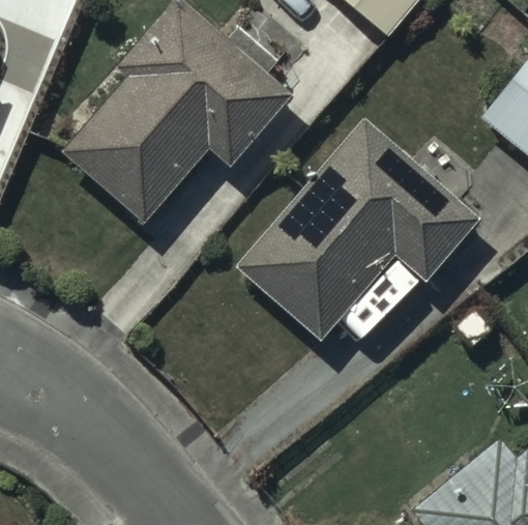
[(0,0),(0,88),(8,0),(0,0)]
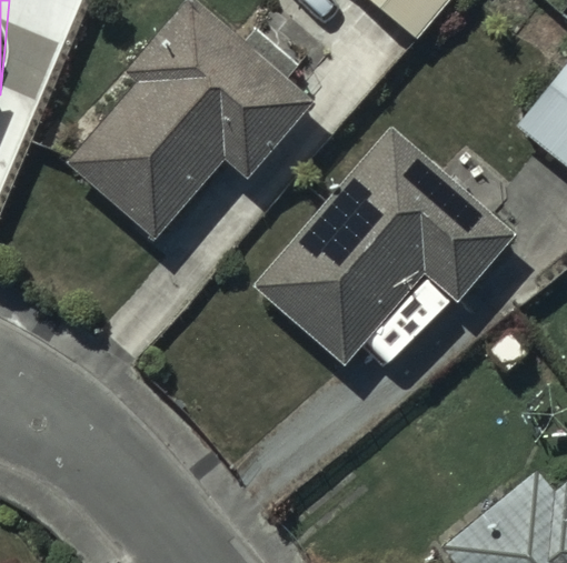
[(315,101),(197,0),(189,0),(127,73),(138,82),(68,164),(156,239),(224,160),(247,180),(315,101)]
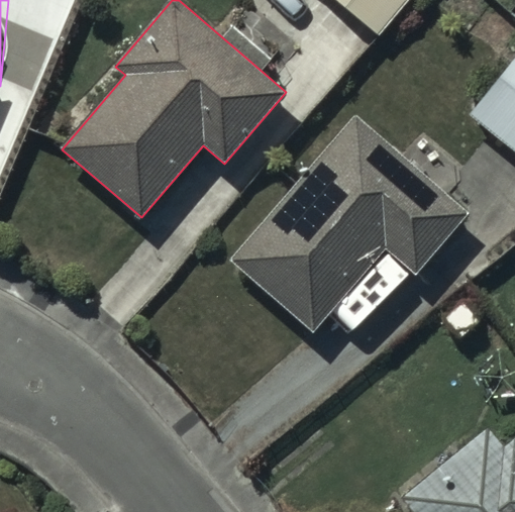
[(339,0),(381,36),(412,0),(339,0)]
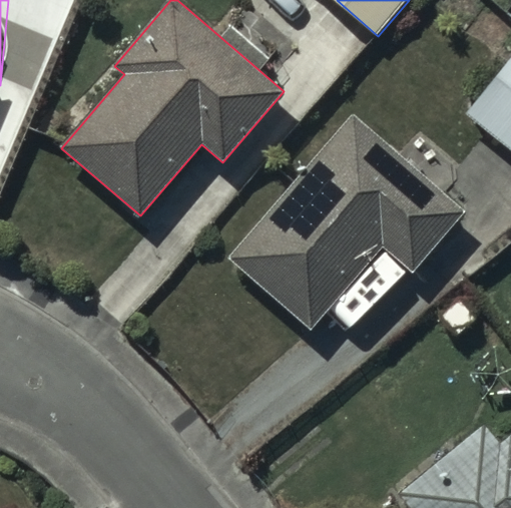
[(510,58),(465,114),(510,151),(510,58)]
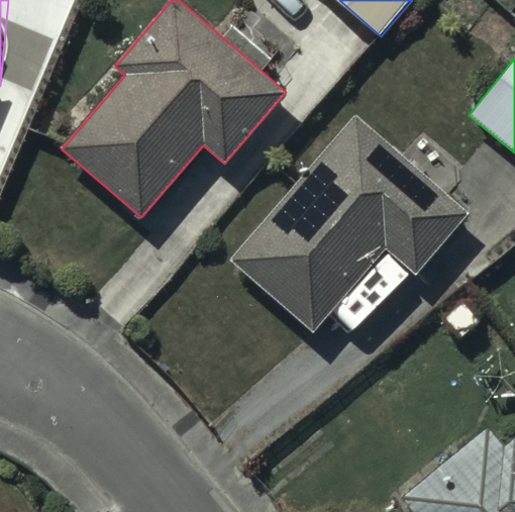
[(470,214),(357,117),(232,264),(315,334),(388,249),(417,275),(470,214)]
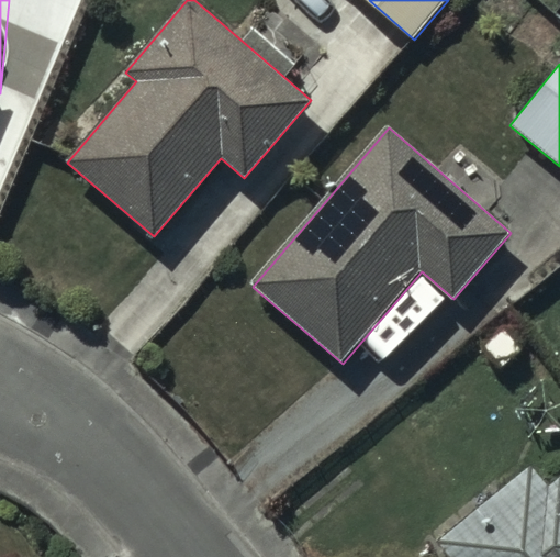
[(530,466),(435,544),(445,556),(559,556),(559,477),(548,487),(530,466)]
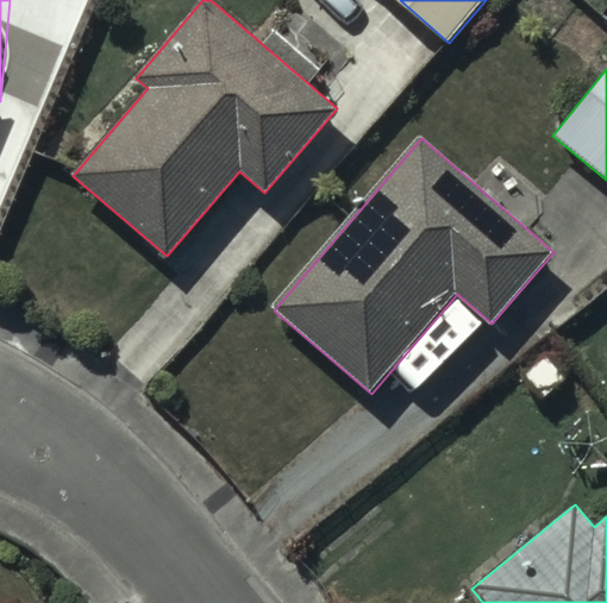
All buildings are outlined.
